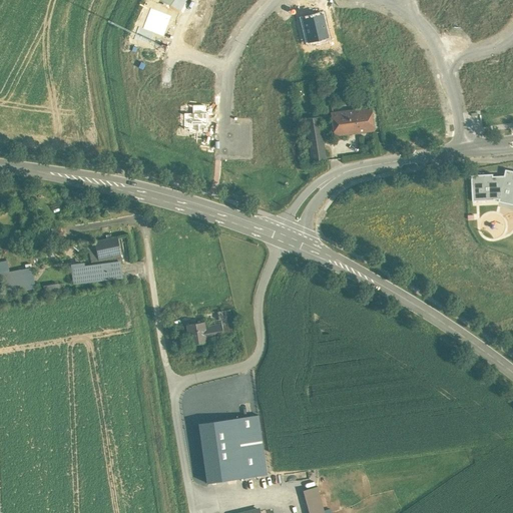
[(303,19),(308,41),(327,37),(322,15),(303,19)]
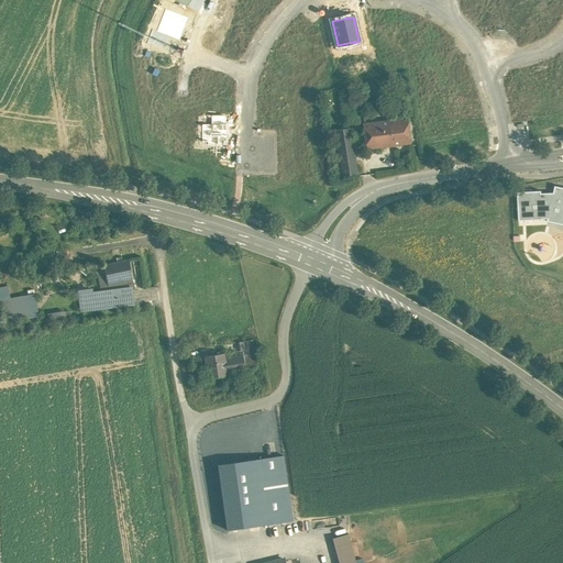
[(407,118),(381,121),(385,146),(410,143),(407,118)]
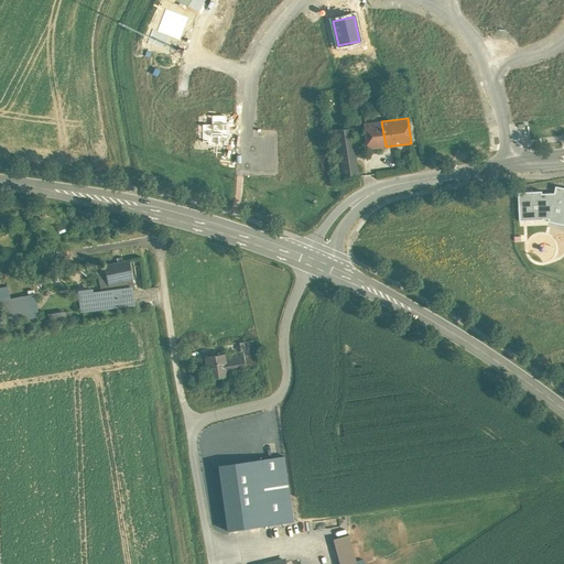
[(381,121),(364,123),(367,149),(386,147),(381,121)]
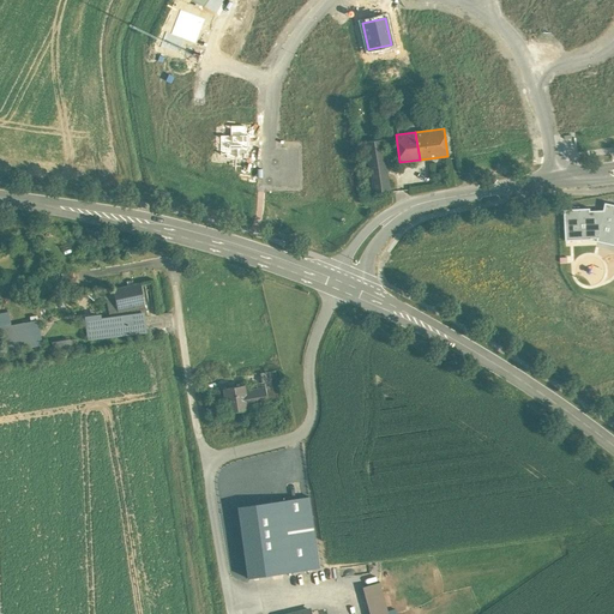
[(590,209),(565,210),(566,241),(593,240),(593,239),(597,239),(597,241),(613,245),(613,204),(606,203),(603,210),(591,211),(590,209)]
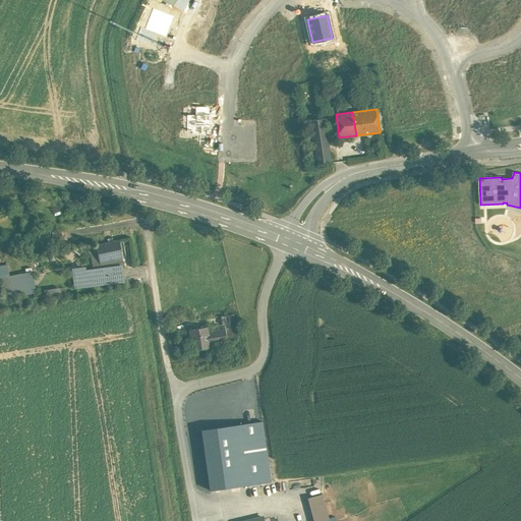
[(119,240),(96,245),(100,266),(123,261),(119,240)]
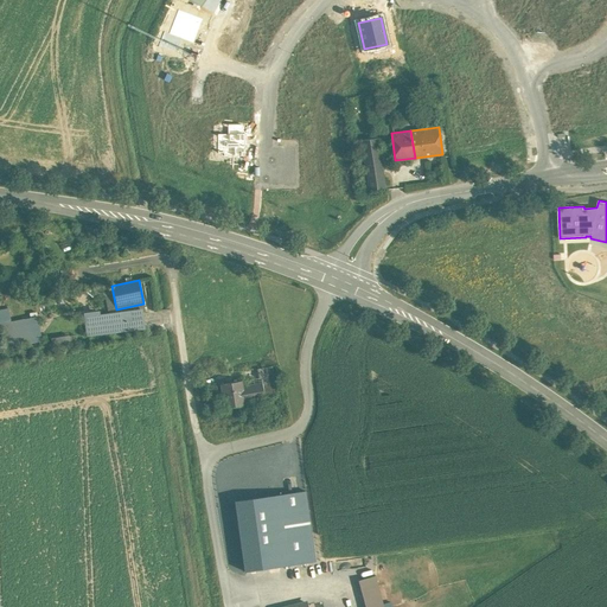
[(146,312),(144,304),(116,310),(112,286),(83,291),(91,296),(104,295),(108,315),(110,315),(110,320),(116,320),(115,317),(126,315),(142,312),(146,312)]
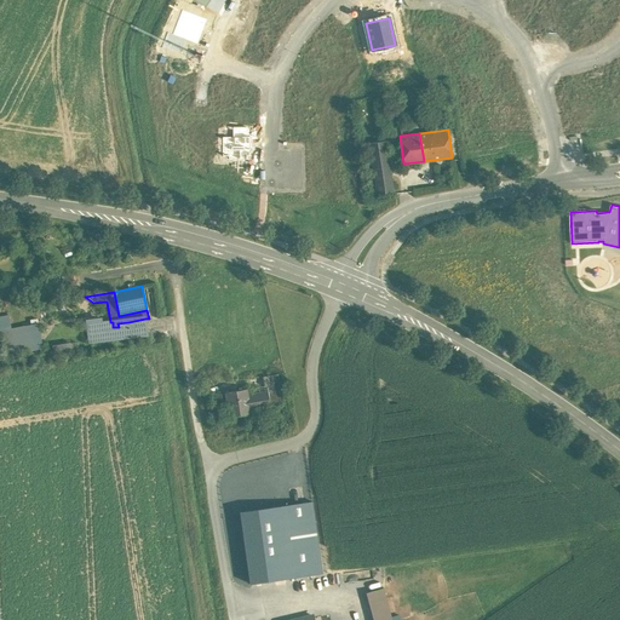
[(145,319),(128,322),(127,337),(148,334),(145,319)]
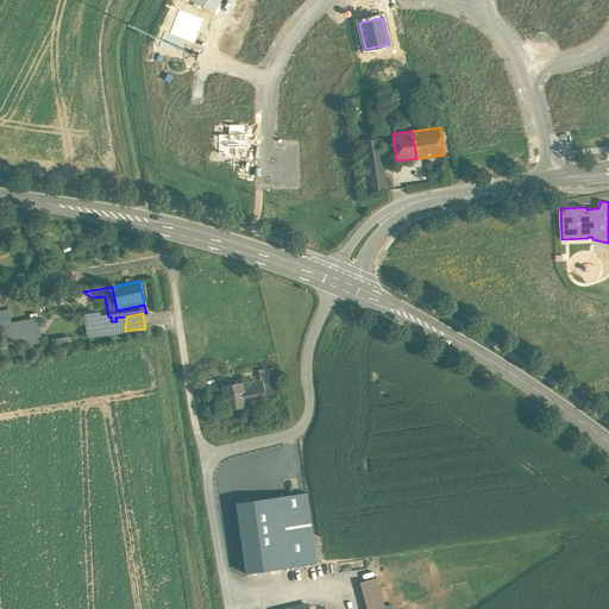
[(0,314),(0,336),(2,350),(42,341),(37,318),(11,321),(10,314),(0,314)]
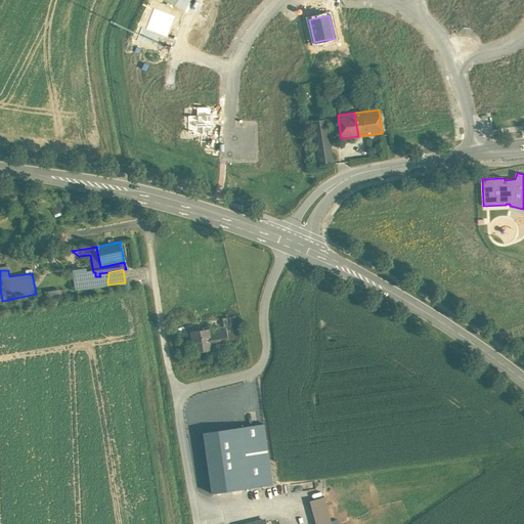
[(88,287),(87,273),(74,270),(75,288),(88,287)]
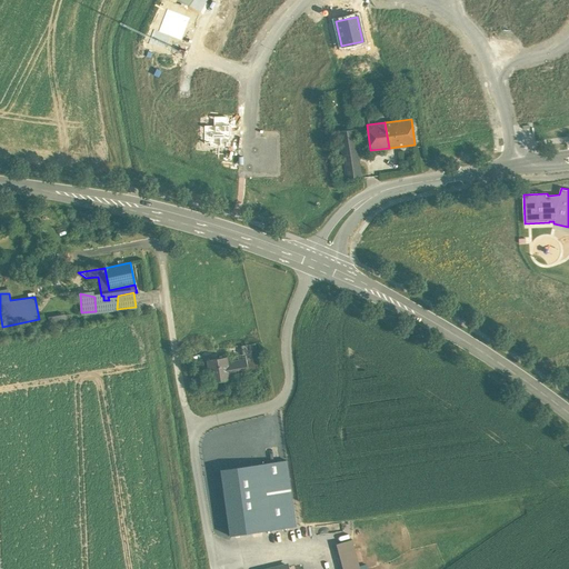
[(96,311),(117,309),(118,296),(108,297),(109,300),(103,300),(103,296),(101,296),(95,297),(96,311)]
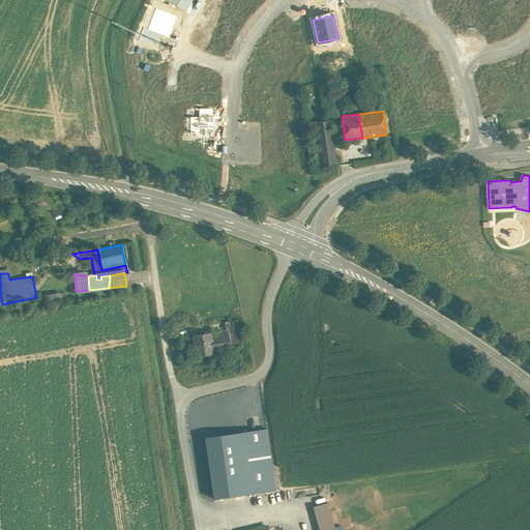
[(228,330),(238,328),(237,320),(224,322),(226,330),(228,330)]
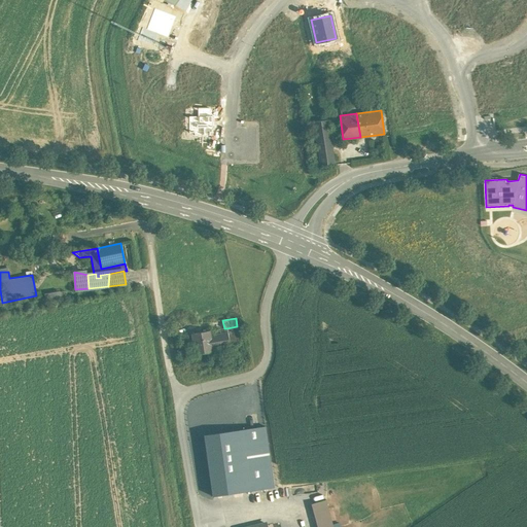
[(226,328),(227,334),(230,345),(240,343),(237,326),(226,328)]
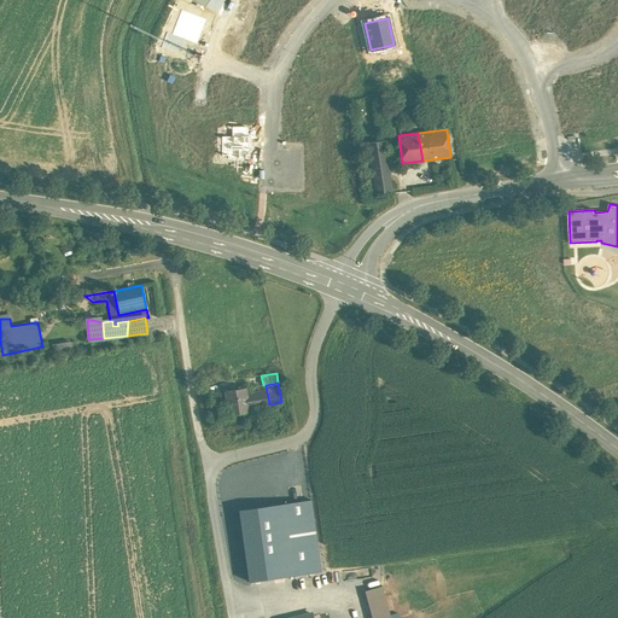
[(245,388),(225,391),(229,415),(249,412),(249,408),(269,404),(267,391),(258,392),(246,395),(245,388)]
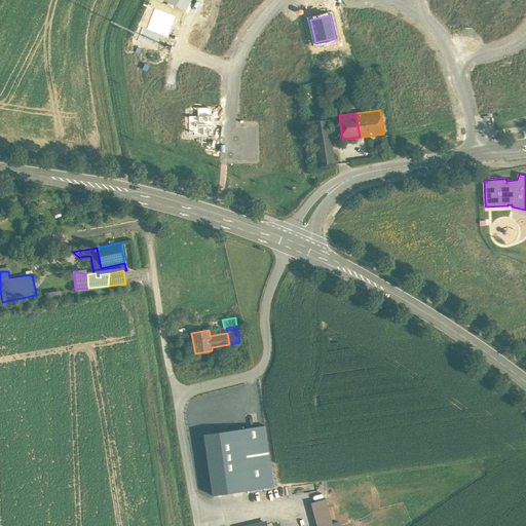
[(264,425),(203,434),(212,495),(273,487),(264,425)]
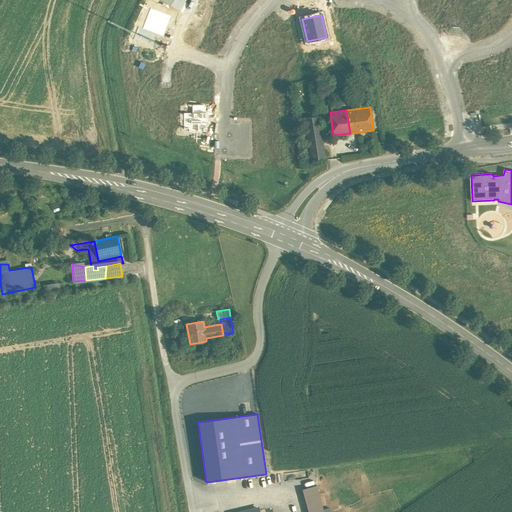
[(323,511),(316,485),(302,489),(308,511),(323,511)]
